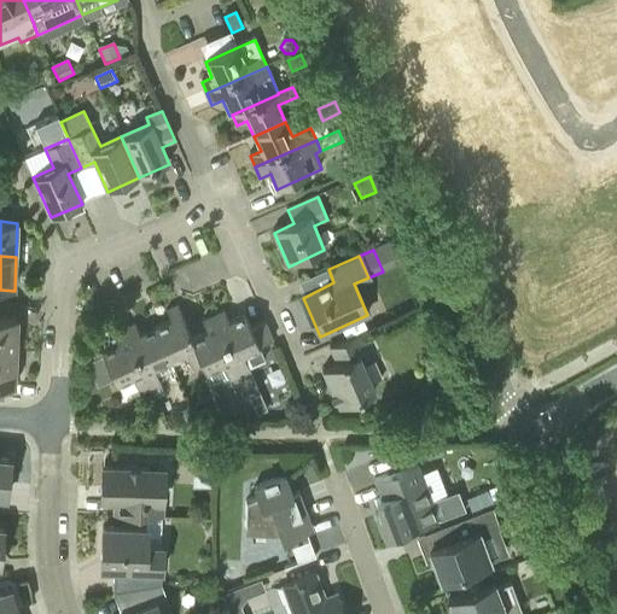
[(170,362),(186,355),(195,373),(204,368),(192,340),(193,339),(179,308),(167,313),(172,322),(156,329),(170,362)]
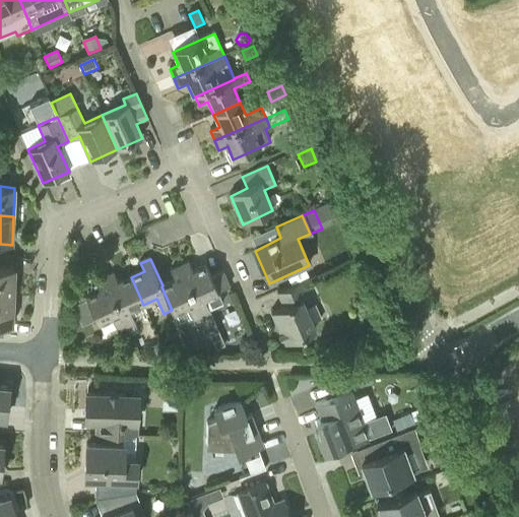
[(190,264),(180,268),(208,331),(216,350),(225,346),(209,311),(223,305),(218,293),(230,287),(222,273),(211,277),(206,266),(193,272),(190,264)]
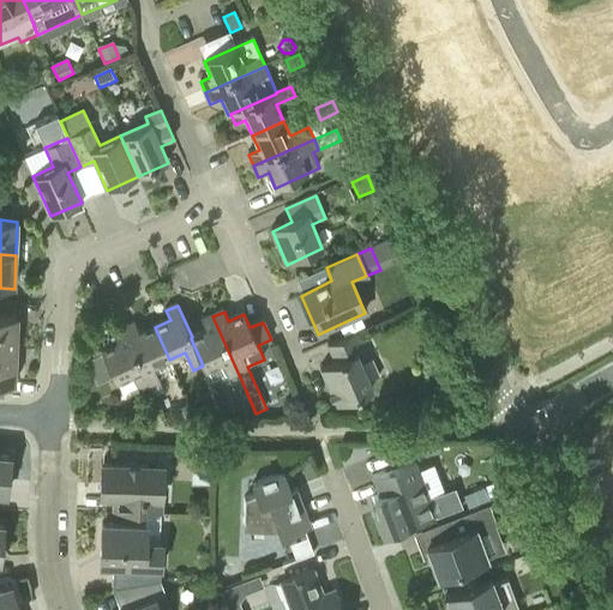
[(0,349),(16,350),(17,316),(0,315),(0,349)]
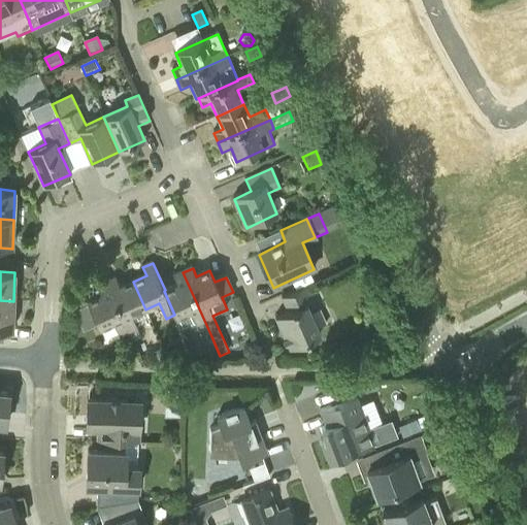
[(164,291),(174,315),(176,314),(178,319),(190,314),(202,340),(211,336),(183,272),(173,276),(177,285),(165,290),(164,291)]
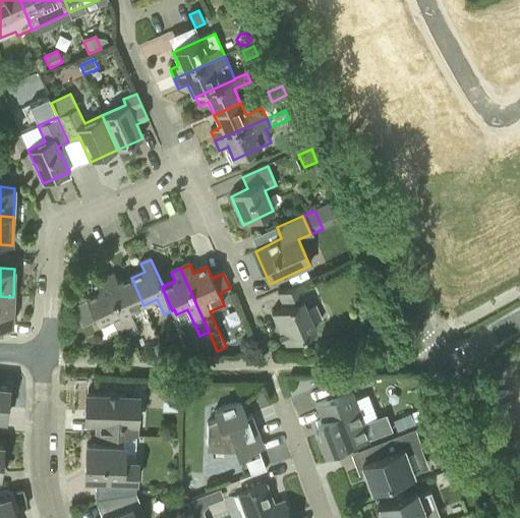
[(105,280),(127,330),(136,326),(133,319),(148,313),(143,305),(131,278),(118,284),(115,276),(105,280)]
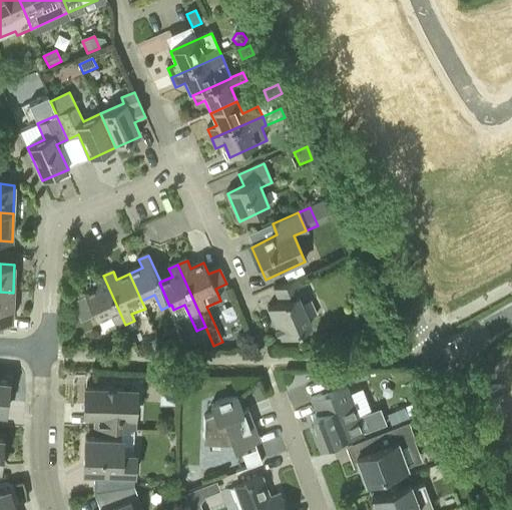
[(125,325),(103,276),(94,280),(98,288),(85,294),(86,296),(72,302),(79,318),(92,311),(97,321),(110,315),(117,329),(125,325)]
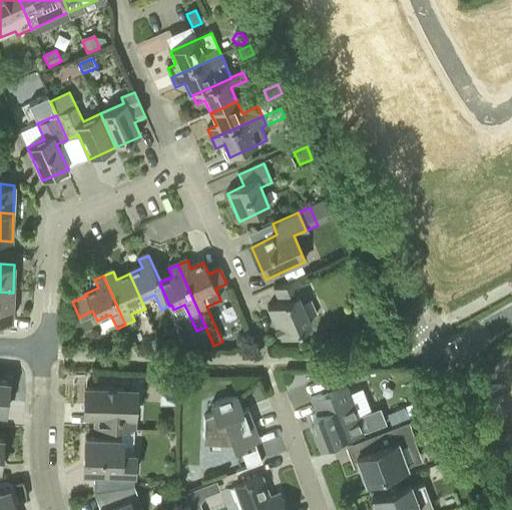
[(282,340),(312,327),(298,296),(303,294),(297,280),(274,290),(281,304),(268,309),(282,340)]
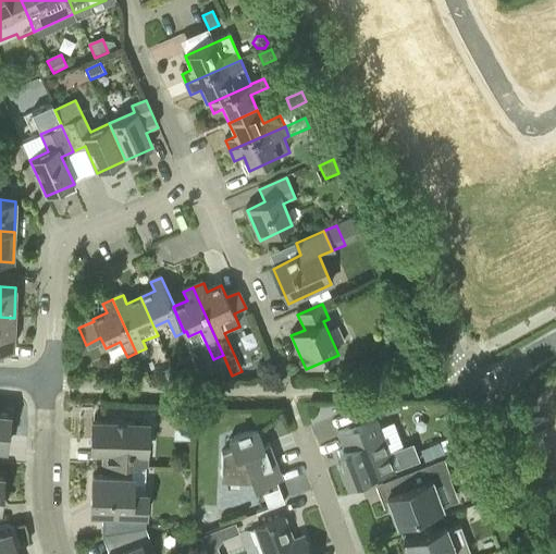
[(14,318),(0,317),(0,347),(12,348),(14,318)]
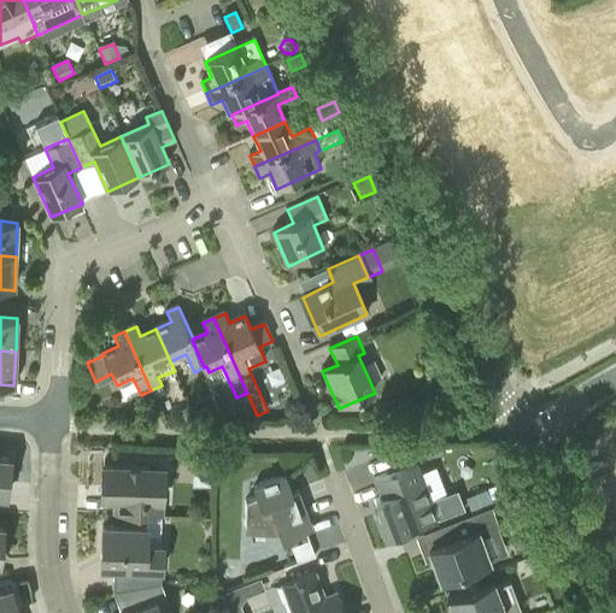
[(289,407),(286,411),(286,416),(292,418),(297,414),(295,408),(289,407)]
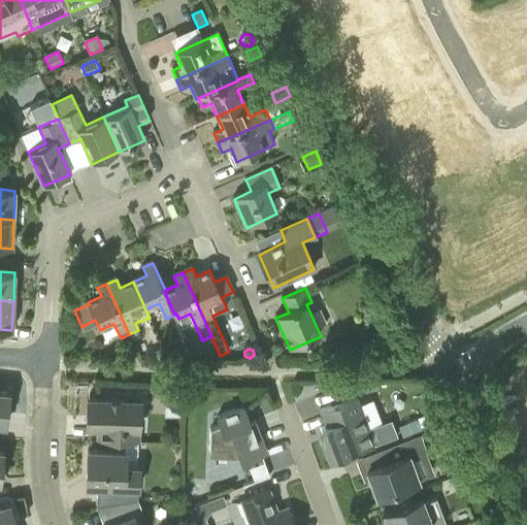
[(180,402),(182,389),(168,389),(168,402),(180,402)]
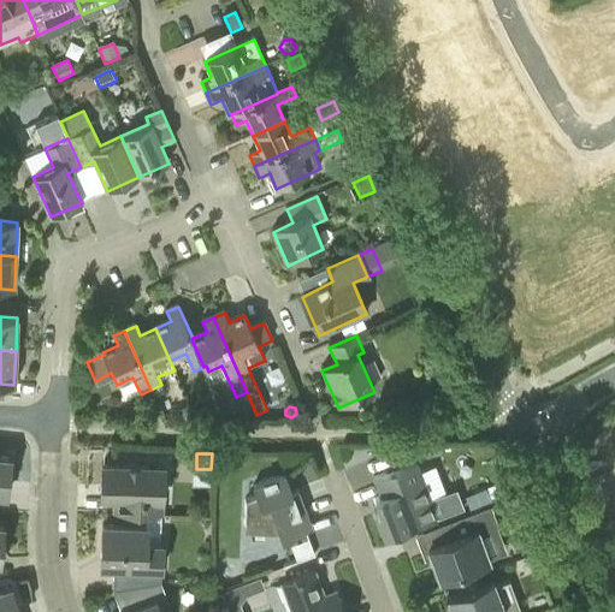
[(10,459),(0,458),(0,498),(7,499),(10,459)]
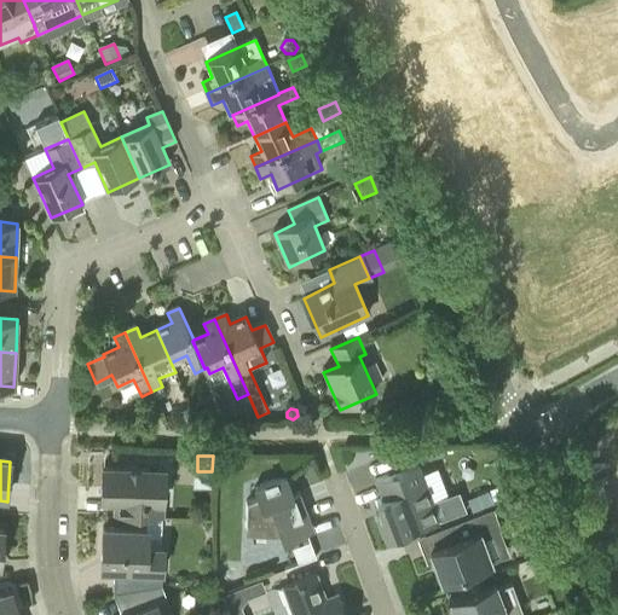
[(419,465),(375,481),(383,500),(379,503),(383,516),(377,518),(387,540),(439,521),(419,465)]
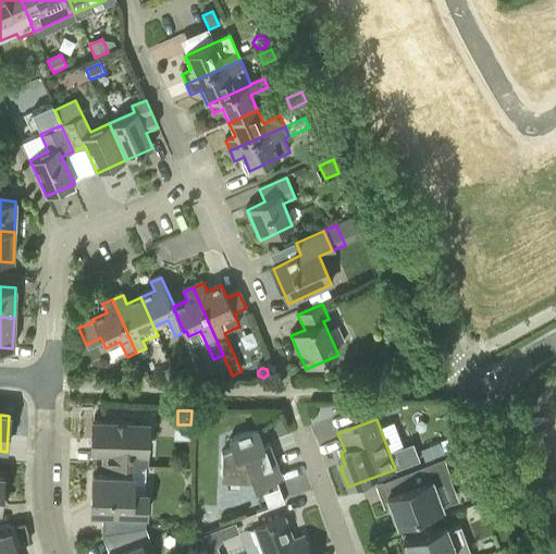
[(104,454),(103,467),(148,468),(148,441),(148,425),(134,425),(93,422),(90,453),(104,454)]
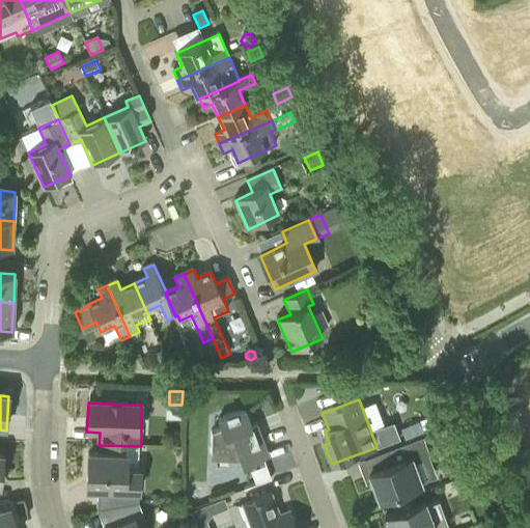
[(246,411),(218,421),(220,428),(214,432),(213,457),(242,459),(245,466),(270,456),(260,434),(255,436),(246,411)]
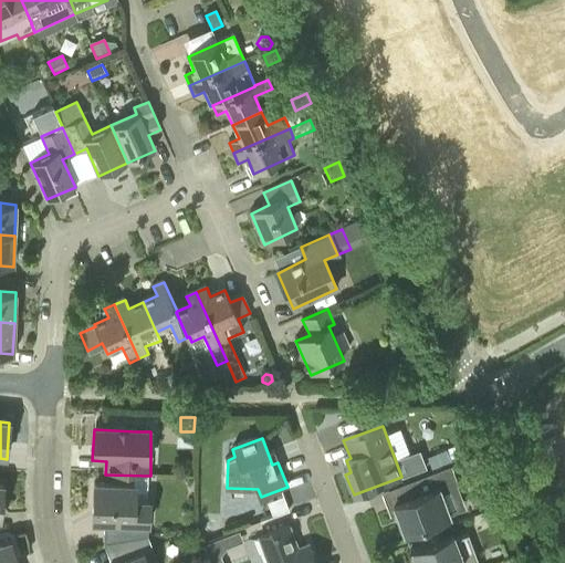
[(461,446),(447,451),(451,461),(464,456),(461,446)]
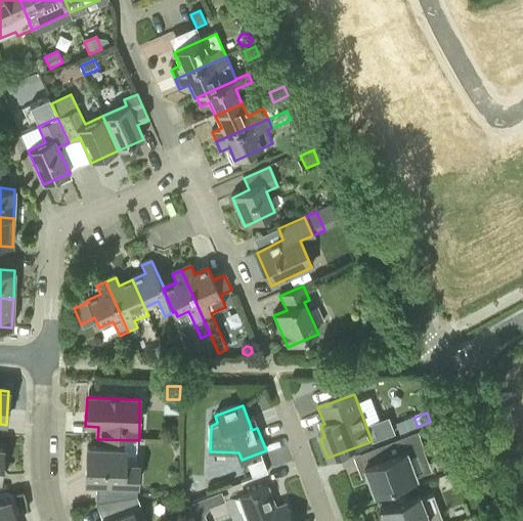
[(418,430),(413,418),(391,426),(395,438),(418,430)]
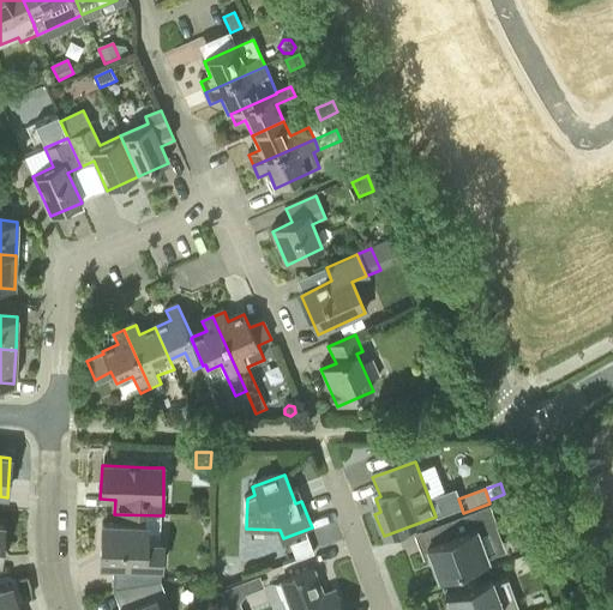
[(442,542),(427,548),(439,578),(488,559),(478,532),(497,525),(490,505),(436,526),(442,542)]
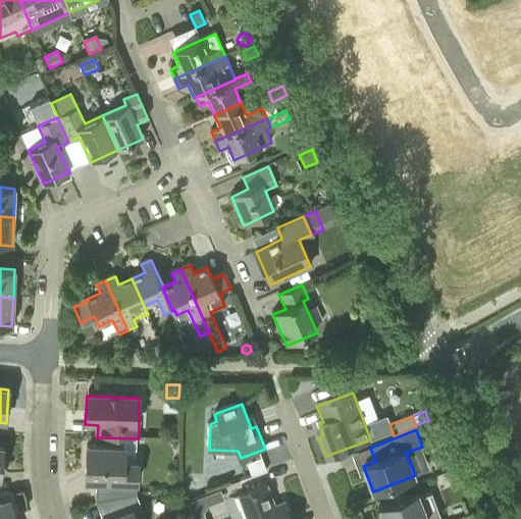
[(137,497),(137,496),(139,462),(125,462),(126,448),(87,447),(86,481),(97,482),(97,504),(98,503),(137,497)]
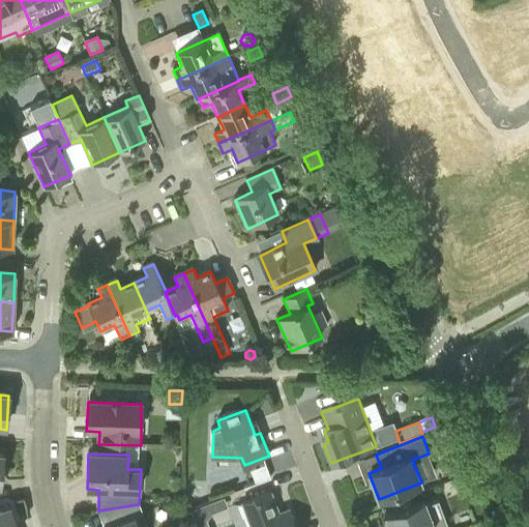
[(251,472),(256,486),(271,480),(266,466),(251,472)]
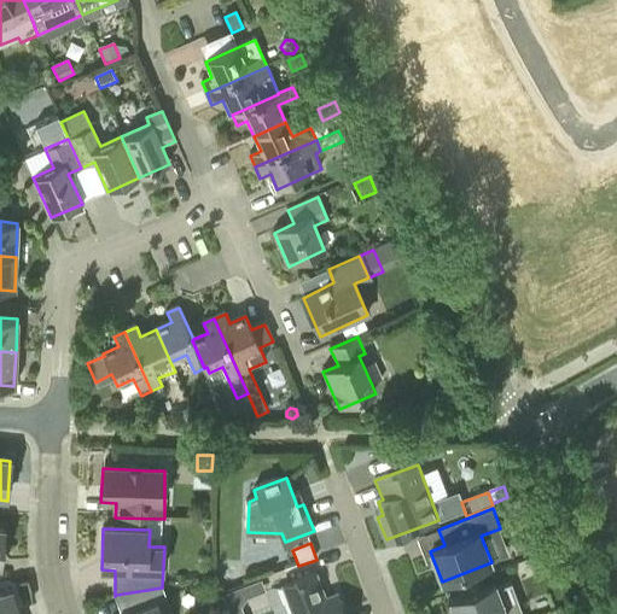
[(327,606),(315,574),(297,582),(297,584),(284,589),(292,613),(344,613),(339,601),(327,606)]
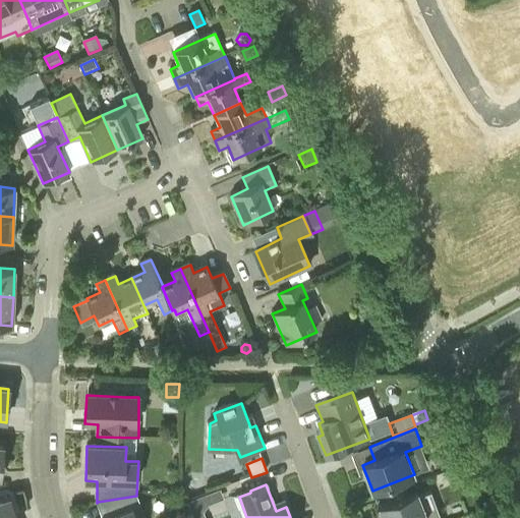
[(418,493),(378,507),(382,517),(441,517),(431,493),(419,497),(418,493)]
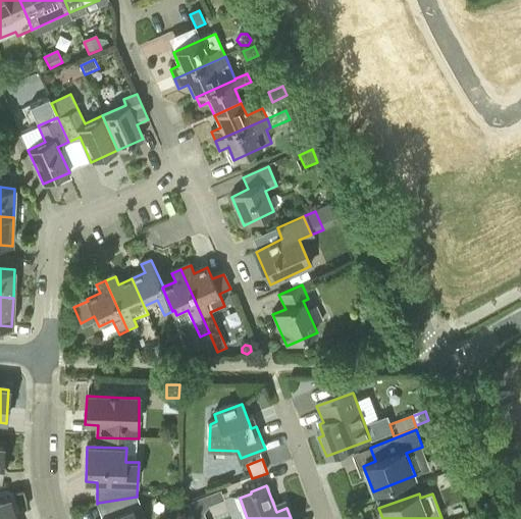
[(137,497),(98,503),(104,518),(145,518),(137,497)]
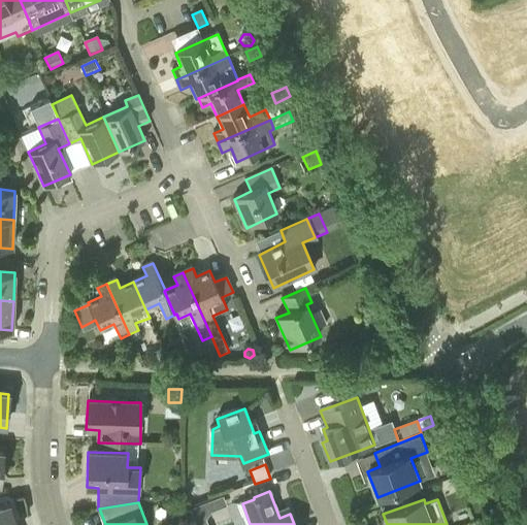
[(207,524),(206,521),(211,514),(207,503),(191,510),(196,524),(207,524)]
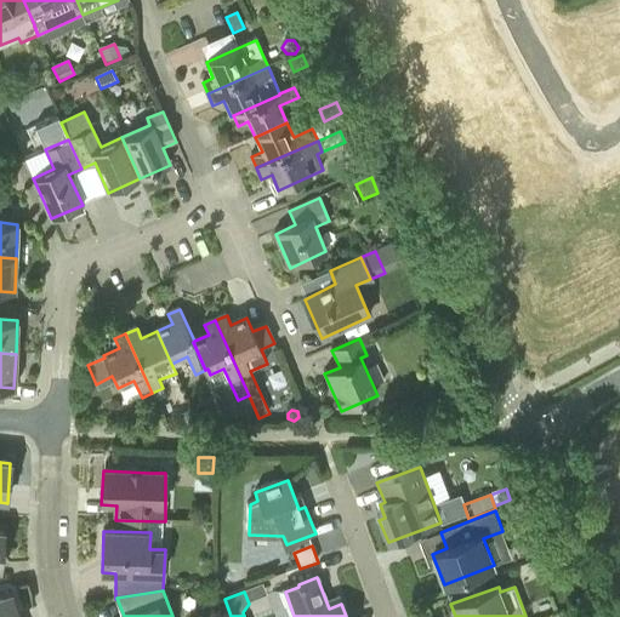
[(20,616),(11,594),(0,598),(0,616),(20,616)]
